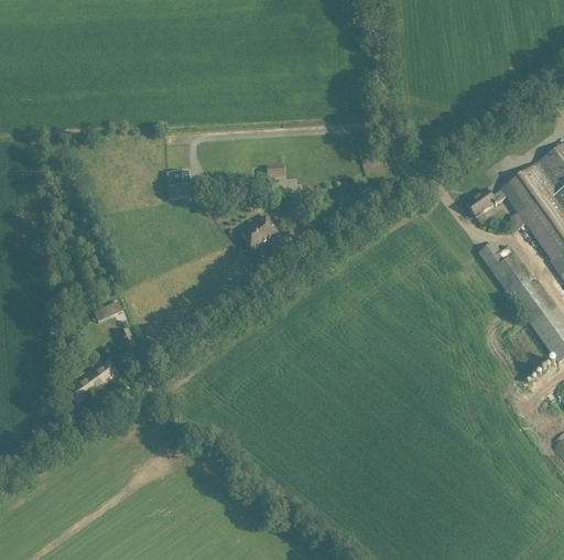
[(563,140),(501,186),(501,187),(491,194),(486,186),(466,201),(476,214),(494,202),(505,195),(551,259),(550,260),(563,280),(563,140)]
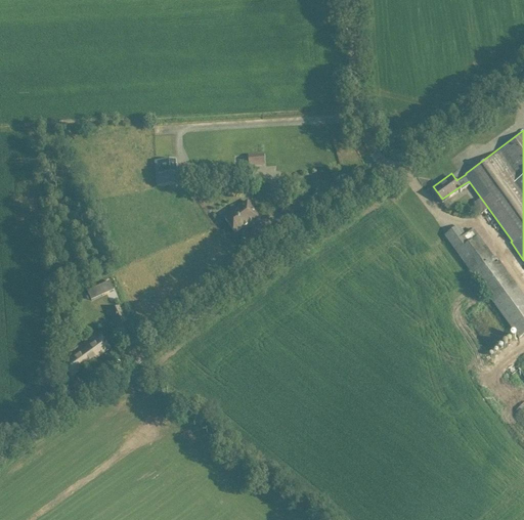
[(178,180),(177,170),(176,157),(155,158),(157,182),(178,180)]
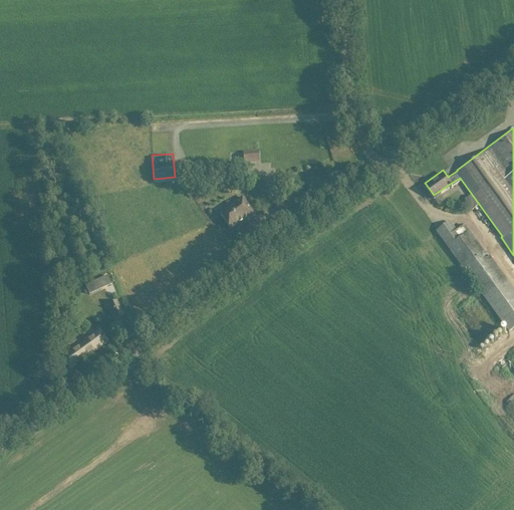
[(255,211),(243,194),(220,210),(231,225),(247,213),(248,215),(255,211)]
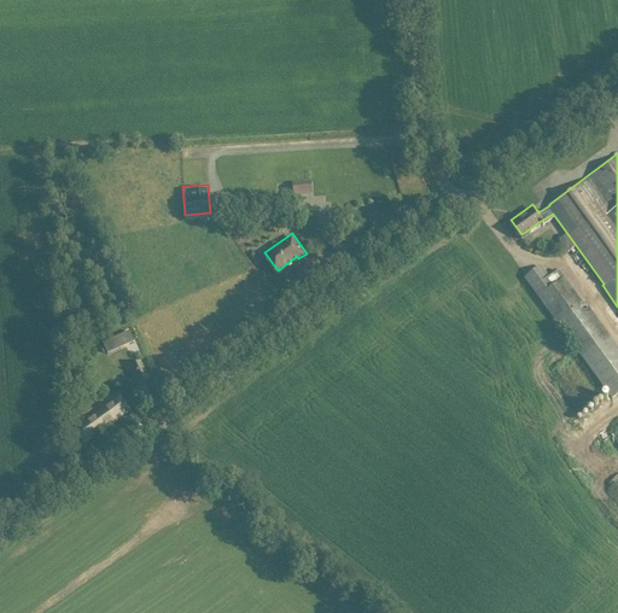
[(617,389),(617,346),(610,337),(584,301),(577,305),(559,279),(554,282),(541,263),(524,275),(582,356),(612,393),(617,389)]
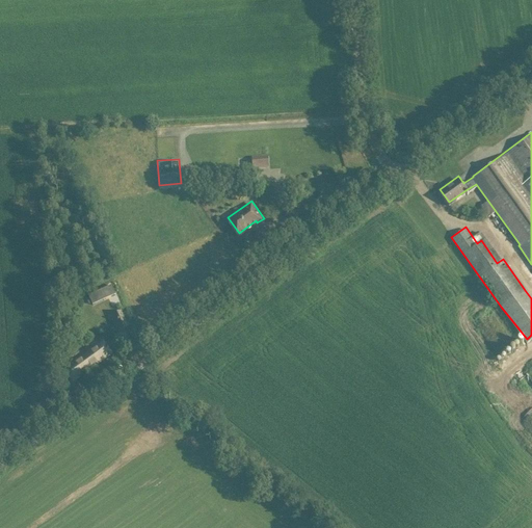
[(100,288),(89,293),(92,301),(104,296),(111,293),(109,289),(113,287),(111,282),(100,287),(100,288)]
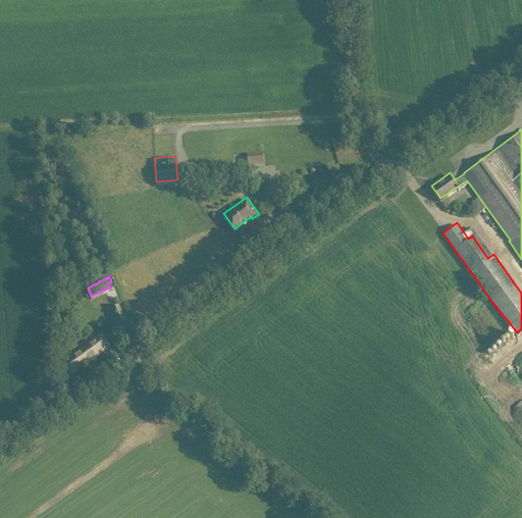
[(109,307),(115,322),(127,317),(121,302),(109,307)]
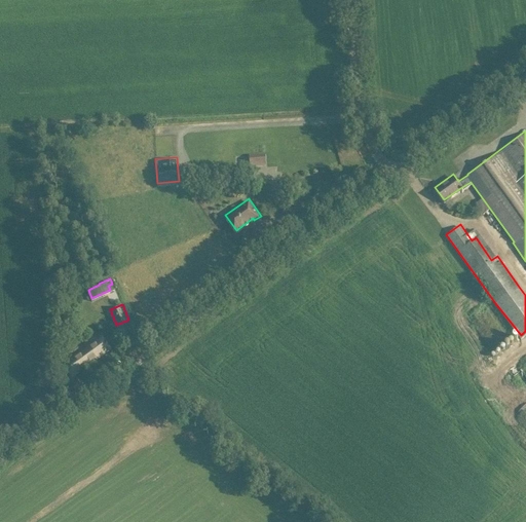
[(110,346),(104,338),(102,335),(64,362),(72,374),(110,346)]
